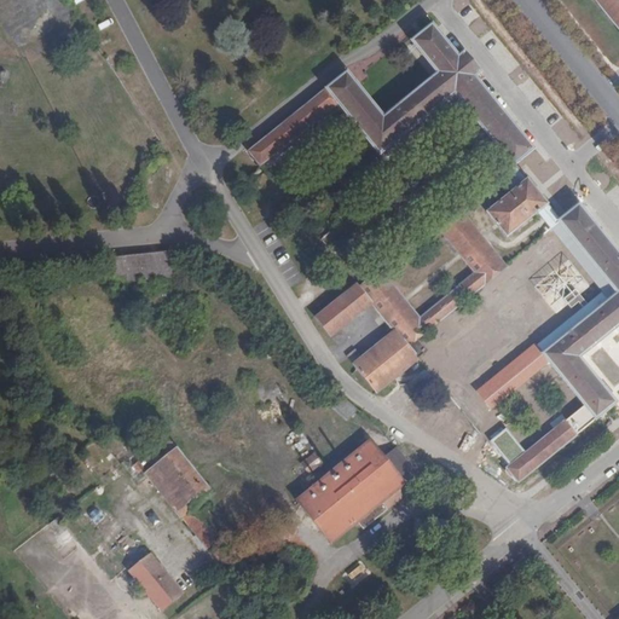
[(618,0),(594,0),(618,30),(618,0)]
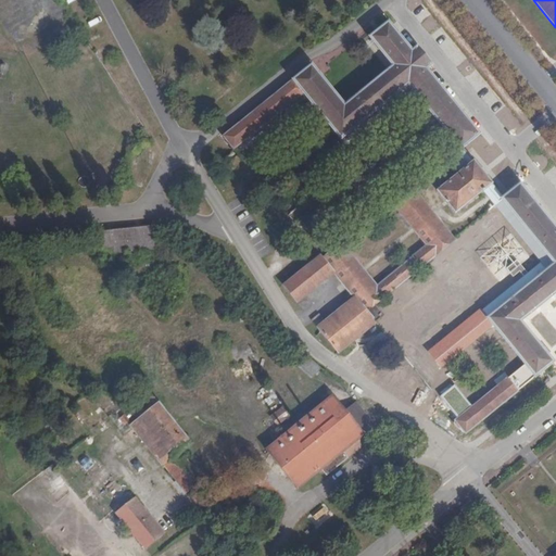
[(323,79),(315,71),(310,66),(225,136),(235,149),(305,93),(342,138),(407,85),(462,151),(465,149),(480,136),(426,68),(430,66),(416,49),(411,52),(388,24),(370,38),(394,66),(344,105),(323,79)]
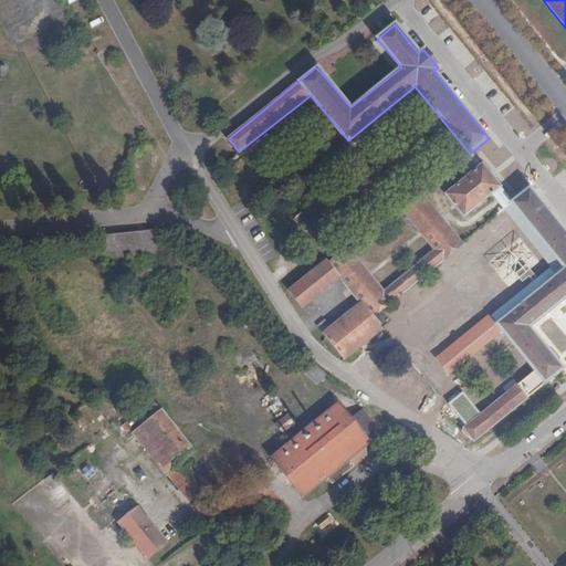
[(359,42),(321,72),(328,81),(366,51),(359,42)]
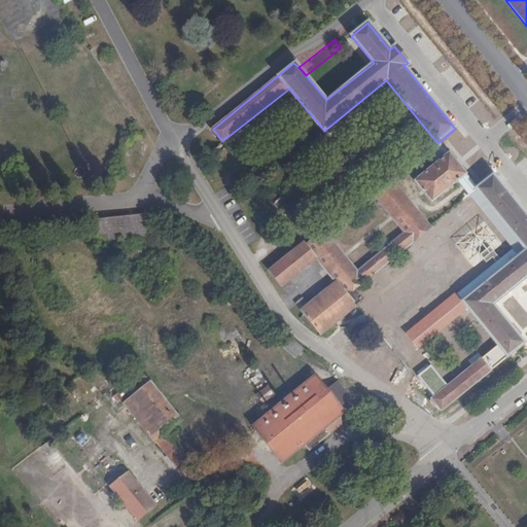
[(386,80),(324,131),(329,137),(384,93),(431,148),(437,143),(386,80)]
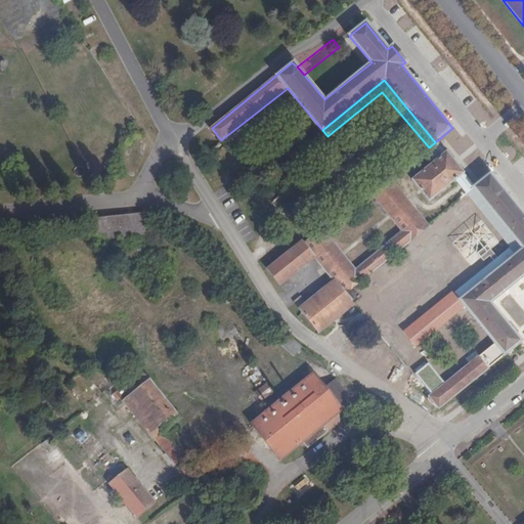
[(136,121),(129,127),(137,138),(144,133),(136,121)]
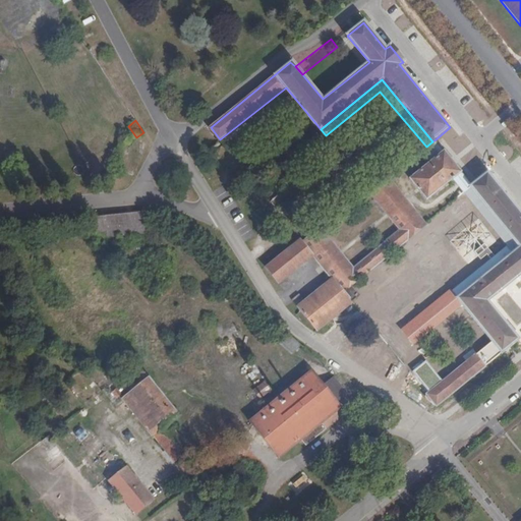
[(465,176),(436,139),(432,141),(426,147),(419,152),(426,161),(429,158),(431,162),(410,180),(426,200),(453,178),(457,183),(465,176)]
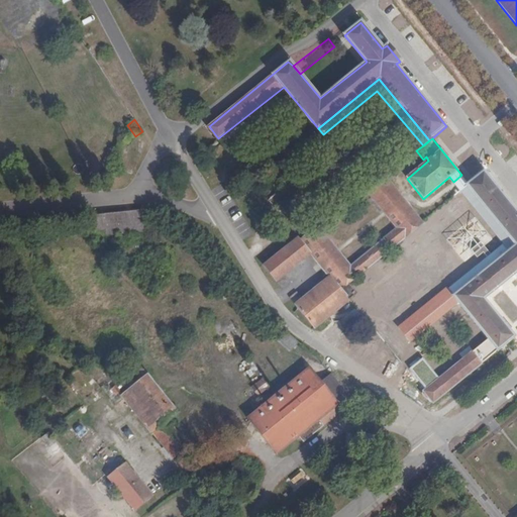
[(516,213),(484,172),(468,184),(467,185),(509,237),(514,244),(452,294),(457,301),(489,337),(434,382),(430,378),(420,386),(424,392),(422,394),(426,400),(429,398),(433,403),(515,336),(484,299),(516,271),(516,213)]
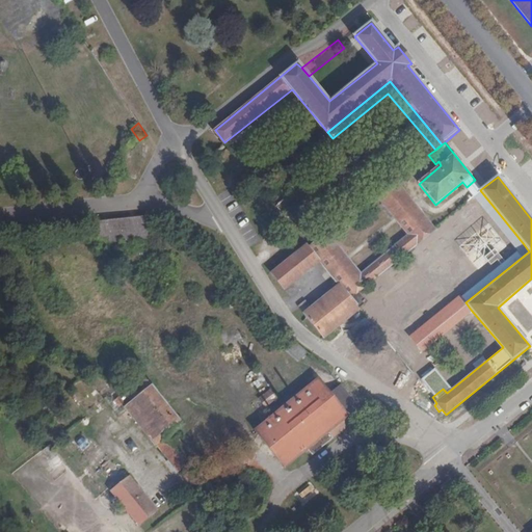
[(475,181),(475,180),(467,187),(469,191),(462,197),(467,203),(474,197),(480,190),(481,189),(475,181)]
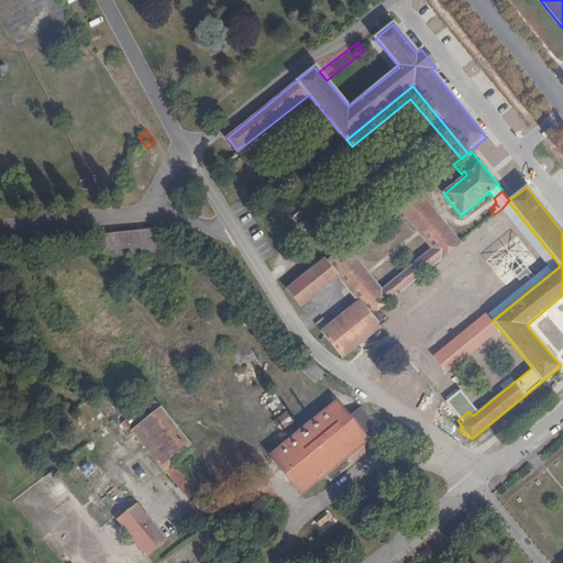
[(371,315),(379,307),(459,243),(419,194),(401,209),(433,247),(381,289),(348,251),(330,265),(324,258),(287,288),(300,305),(308,313),(316,307),(309,299),(338,276),(360,301),(371,315)]
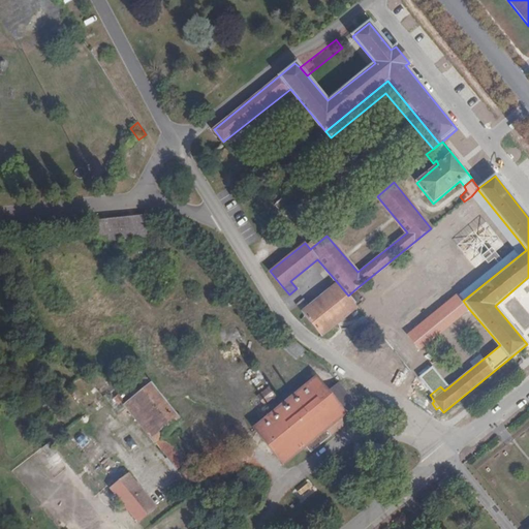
[(261,189),(275,206),(283,199),(270,184),(261,189)]
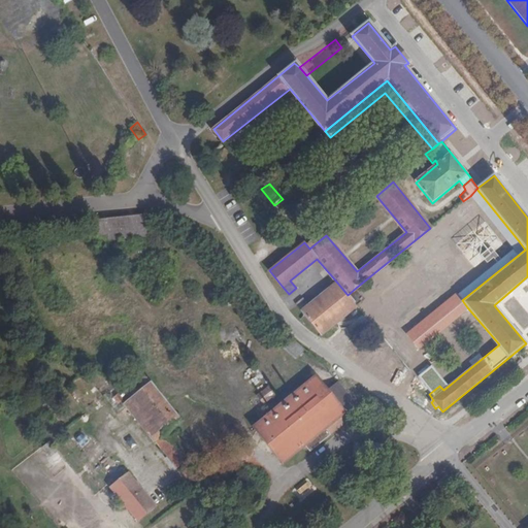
[(520,242),(476,189),(470,196),(479,206),(513,249),(520,242)]
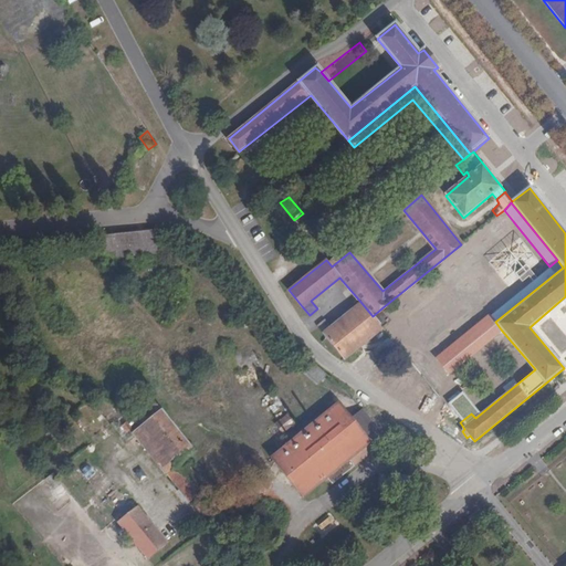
[(96,261),(165,254),(163,231),(94,237),(96,261)]
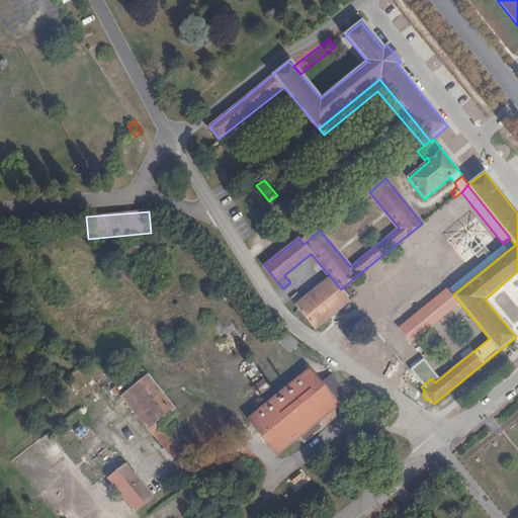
[(416,336),(458,301),(453,294),(515,245),(510,238),(503,244),(448,288),(446,285),(404,320),(416,336)]
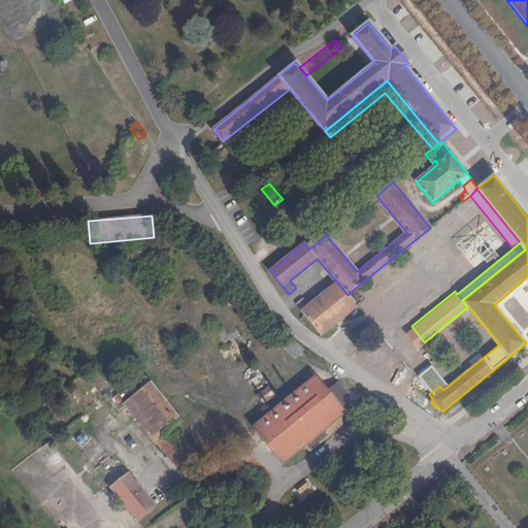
[(365,299),(356,288),(348,295),(337,283),(308,304),(309,307),(303,312),(322,334),(365,299)]
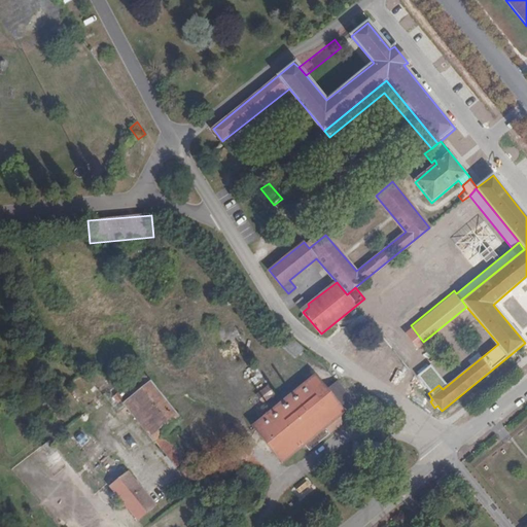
[(296,305),(303,312),(309,307),(308,304),(303,300),(296,305)]
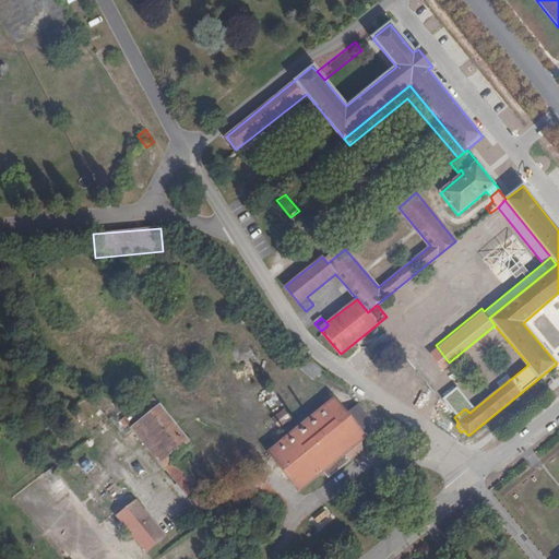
[(301,367),(316,378),(322,371),(308,358),(301,367)]
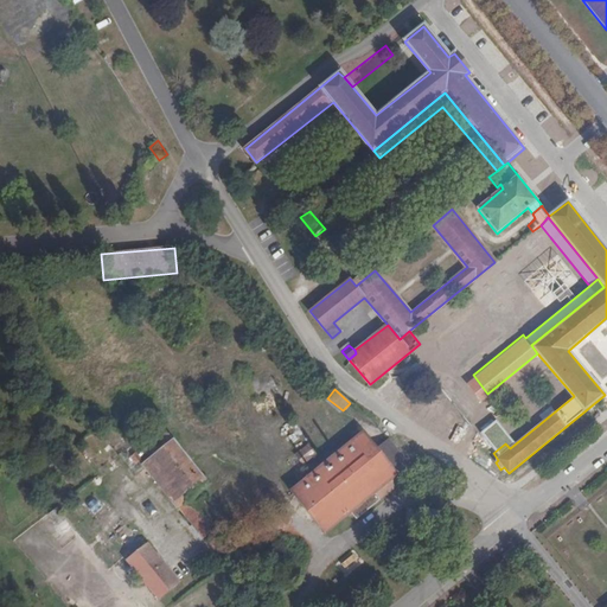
[(168,434),(161,426),(140,442),(146,449),(148,449),(168,434)]
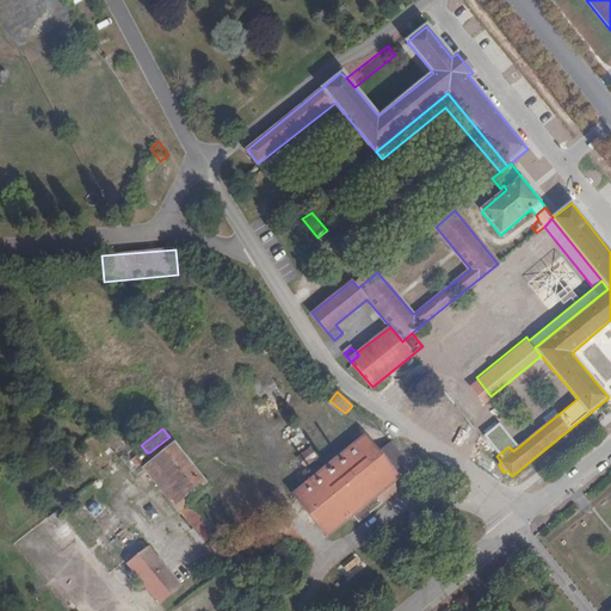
[(110,448),(122,461),(131,452),(119,439),(115,434),(106,440),(110,448)]
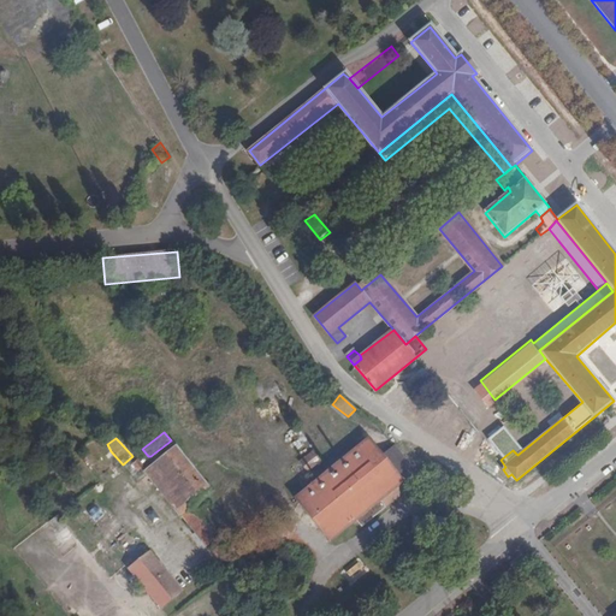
[(311,487),(344,529),(357,520),(380,501),(386,508),(422,479),(394,445),(383,456),(368,439),(311,487)]
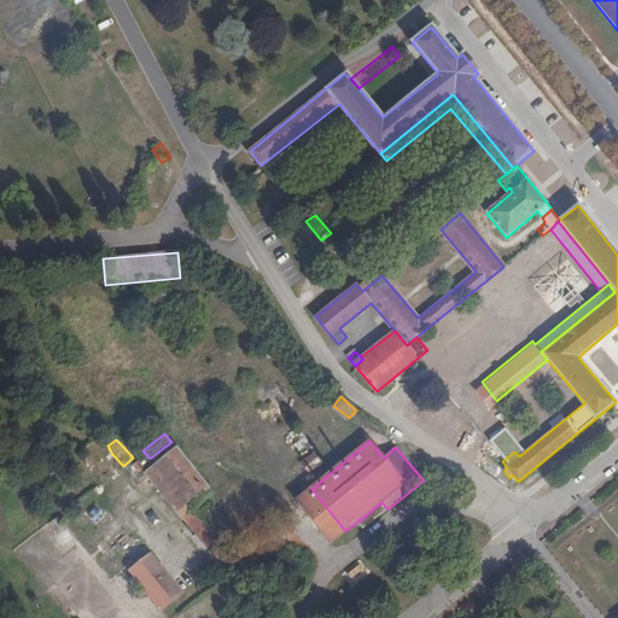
[(191,506),(211,493),(172,442),(151,458),(157,464),(191,506)]
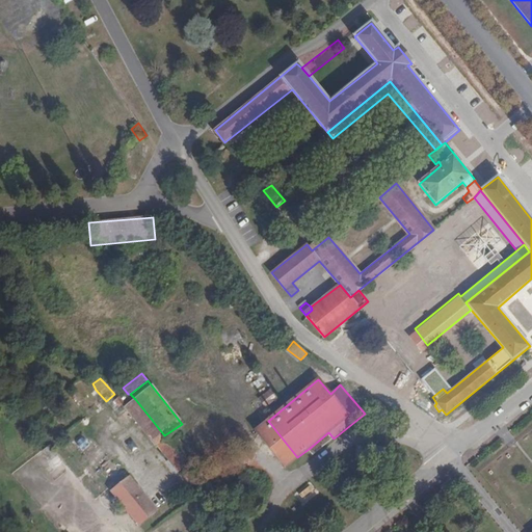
[(259,399),(266,407),(277,397),(270,390),(259,399)]
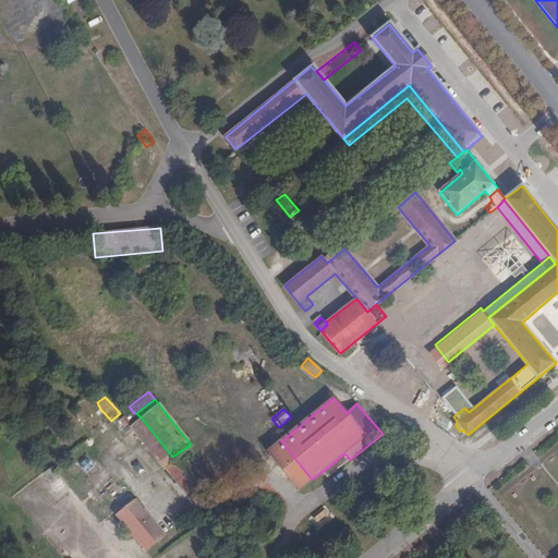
[(136,413),(134,413),(131,416),(136,423),(142,419),(136,413)]
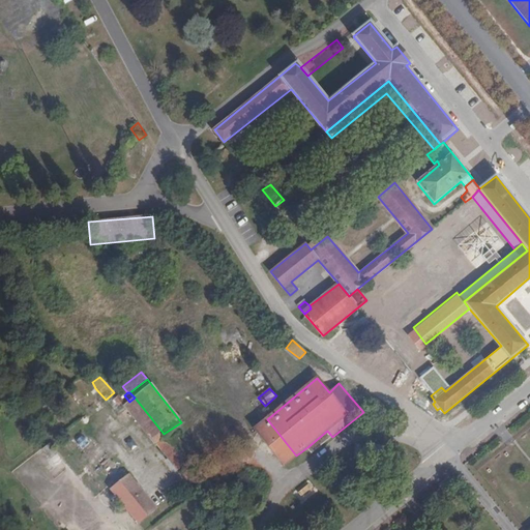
[(113,401),(117,406),(122,401),(118,396),(113,401)]
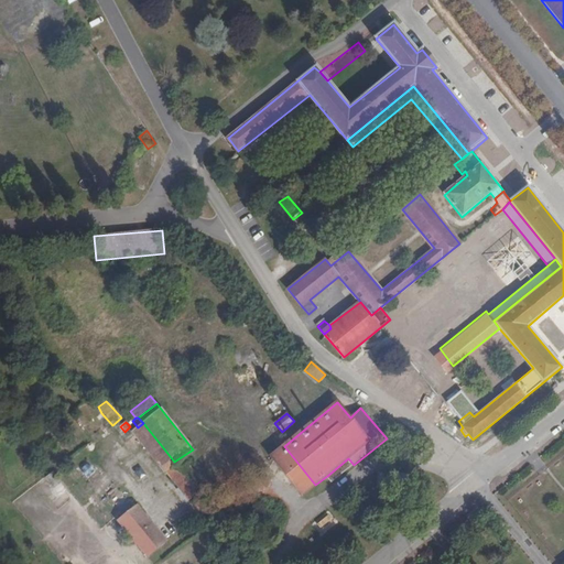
[(181,468),(174,462),(143,423),(138,427),(134,431),(192,502),(202,494),(188,477),(195,470),(186,463),(181,468)]
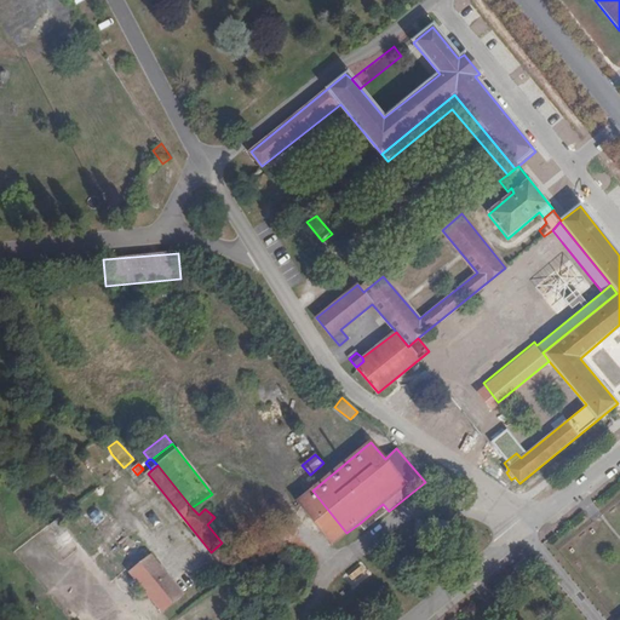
[(332,544),(346,533),(313,491),(298,503),(332,544)]
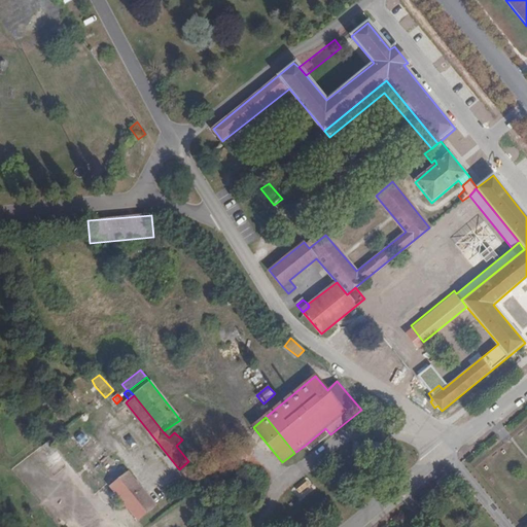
[(325,428),(306,445),(311,451),(330,434),(325,428)]
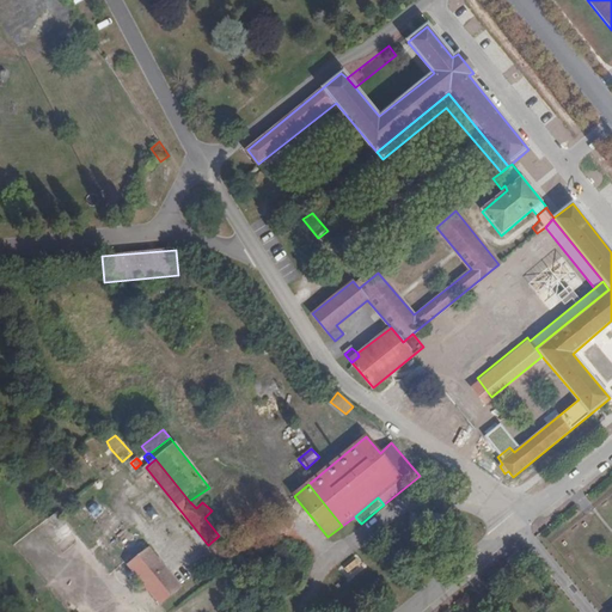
[(46,518),(56,531),(66,522),(55,510),(46,518)]
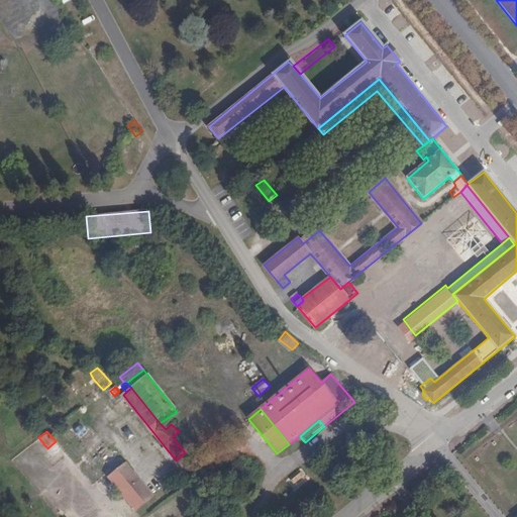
[(109,477),(135,509),(151,496),(127,462),(109,477)]
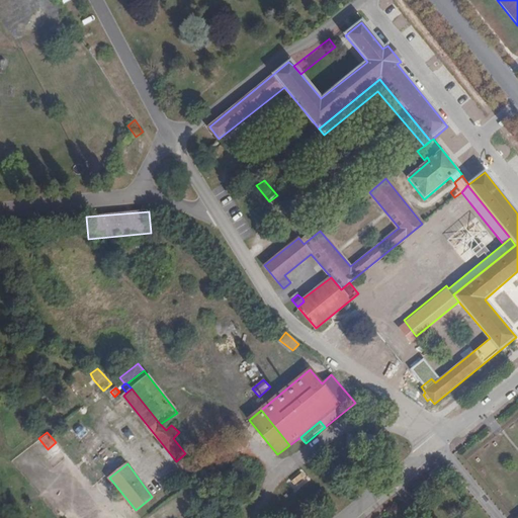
[(301,472),(289,483),(296,492),(309,482),(301,472)]
